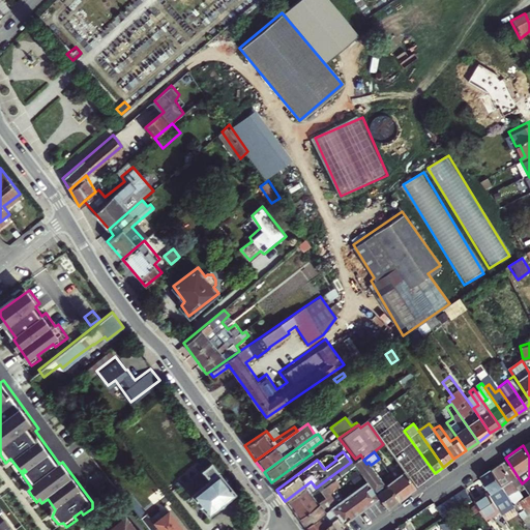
[(355,459),(351,462),(363,477),(372,471),(366,464),(363,460),(360,454),(355,459)]
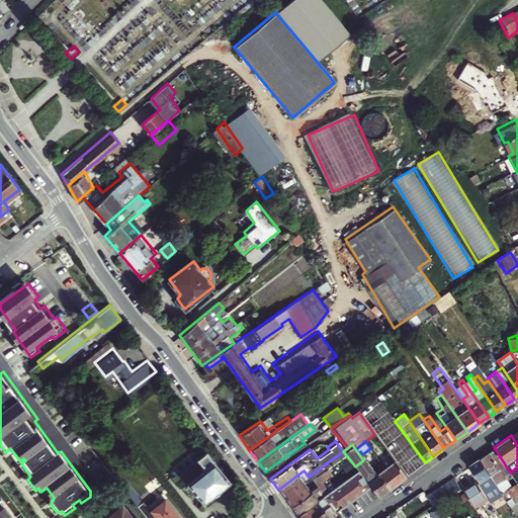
[(494,447),(488,450),(499,468),(505,464),(494,447)]
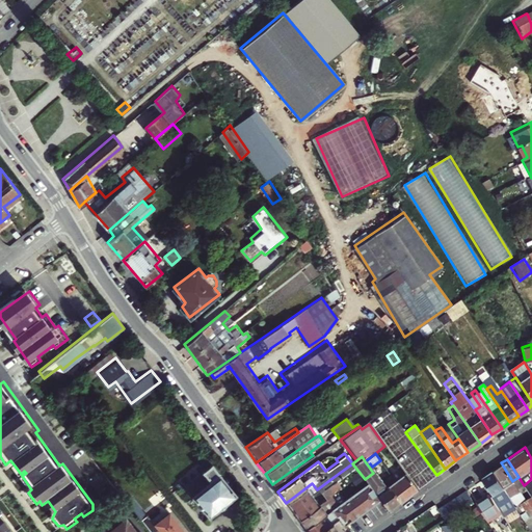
[(501,462),(491,469),(516,506),(531,530),(531,513),(531,512),(531,497),(531,498),(526,502),(512,481),(501,462)]
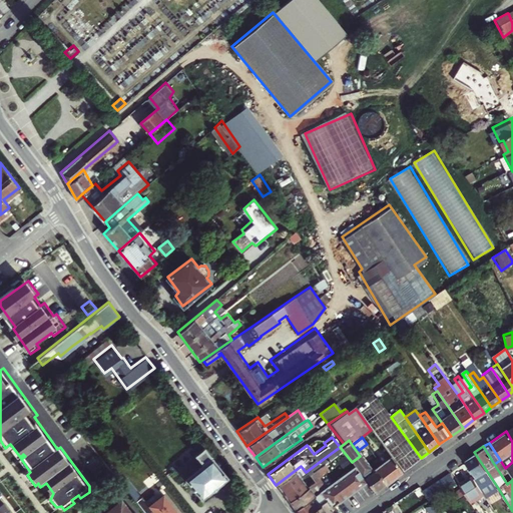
[(201,497),(228,476),(205,447),(196,453),(204,463),(201,466),(195,459),(189,459),(178,467),(201,497)]
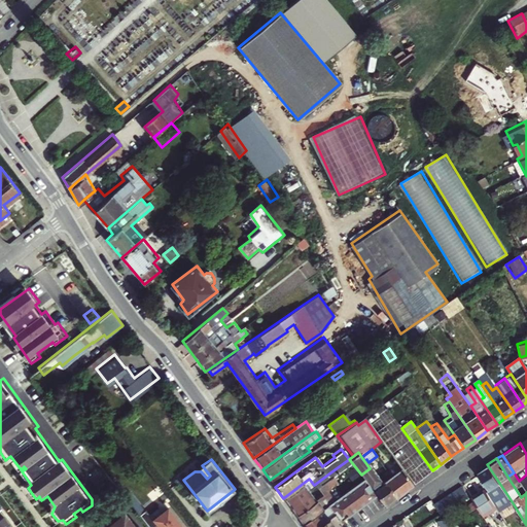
[(491,498),(495,505),(498,510),(512,501),(487,464),(477,471),(493,496),(491,498)]
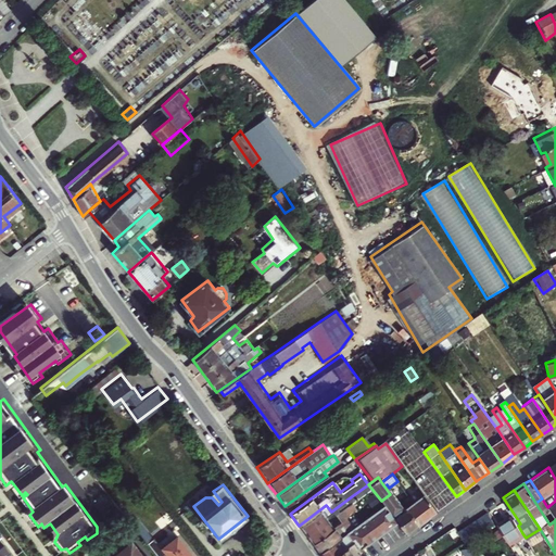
[(399,504),(390,494),(381,501),(383,504),(389,512),(399,504)]
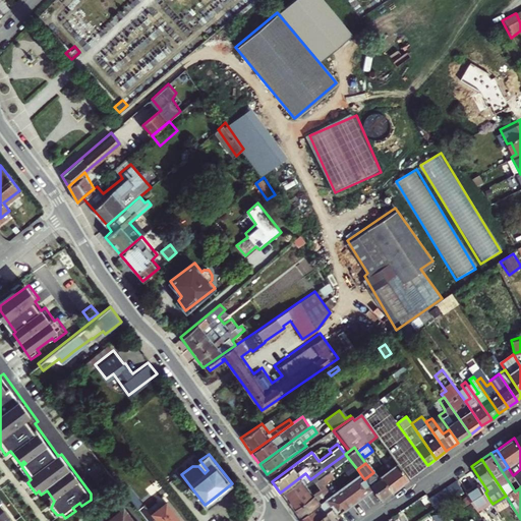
[(408,479),(396,463),(386,470),(397,486),(408,479)]
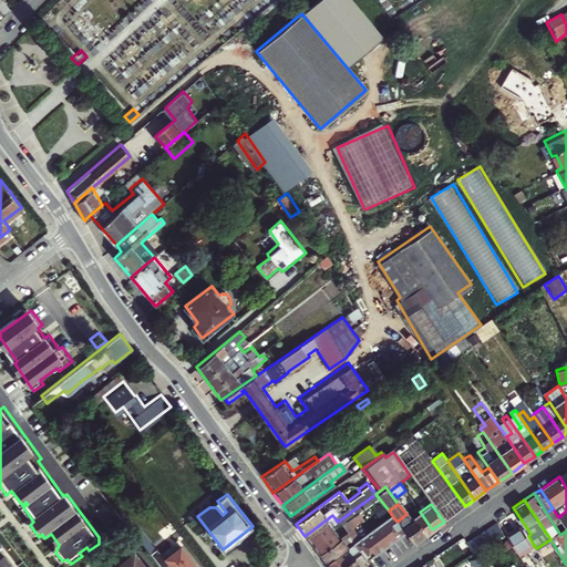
[(359,514),(356,508),(338,522),(343,528),(333,536),(336,539),(318,554),(326,565),(356,538),(354,537),(358,535),(349,524),(352,522),(351,521),(359,514)]
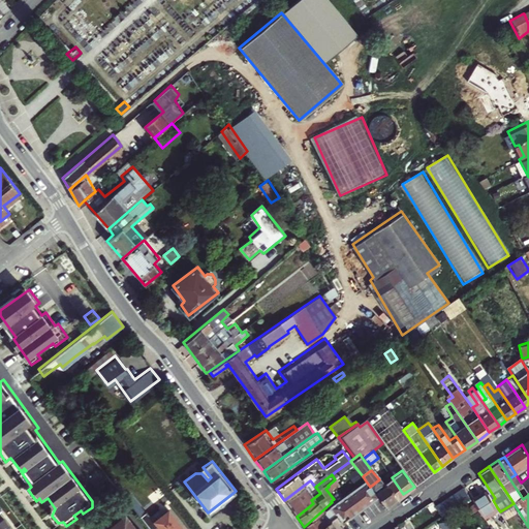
[(403,494),(392,477),(384,483),(397,499),(403,494)]
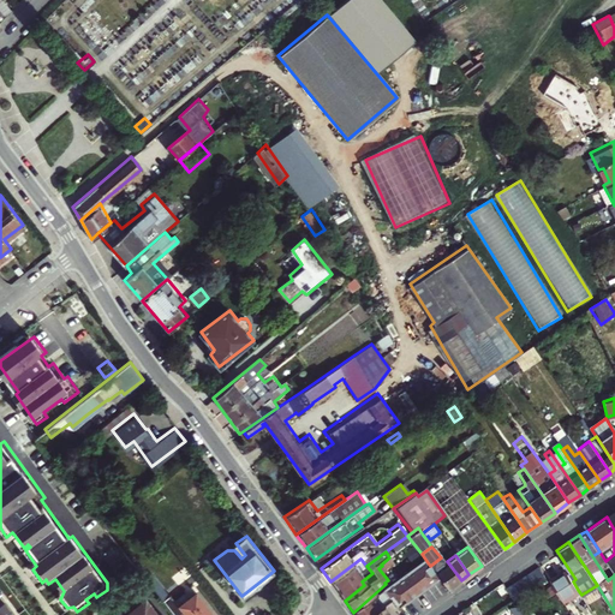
[(408,601),(440,578),(430,566),(424,557),(386,584),(387,585),(394,596),(401,605),(408,601)]
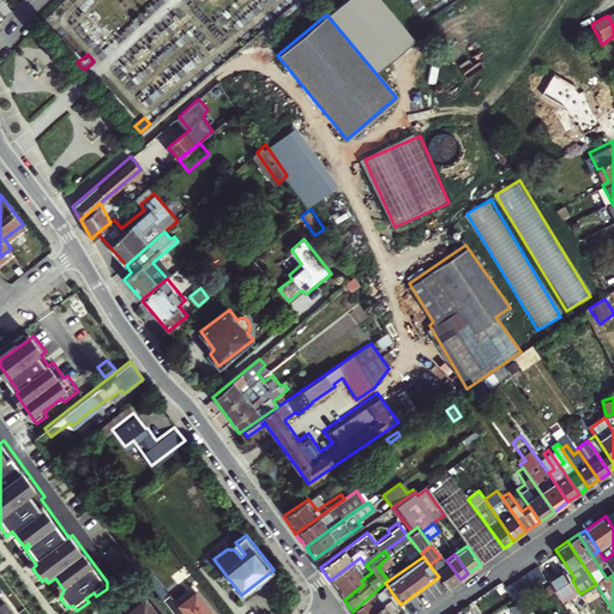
[(461,579),(446,560),(444,561),(440,557),(429,565),(439,577),(447,589),(461,579)]
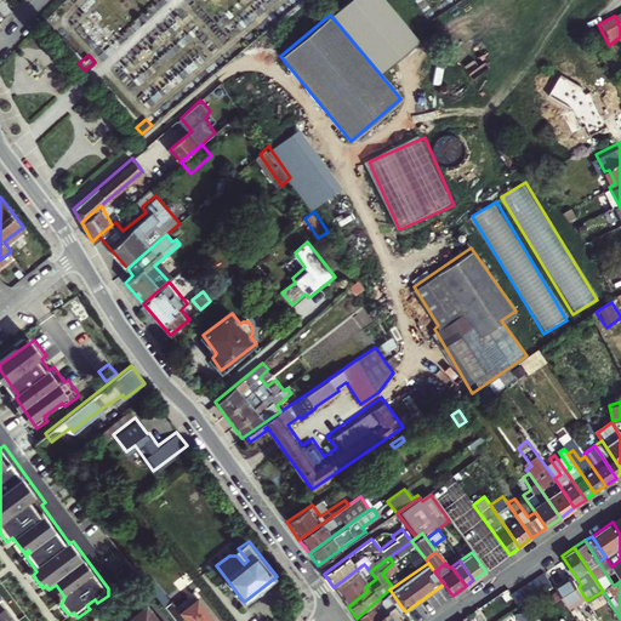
[(376,579),(370,571),(364,564),(334,587),(348,607),(368,591),(365,587),(376,579)]
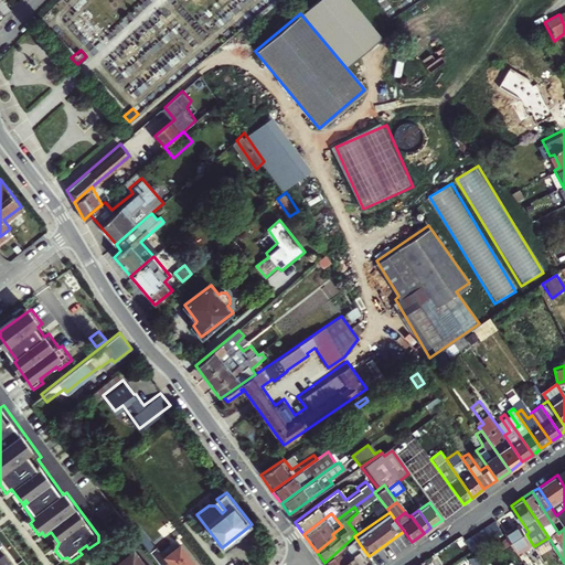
[(493,519),(466,537),(475,551),(502,531),(493,519)]
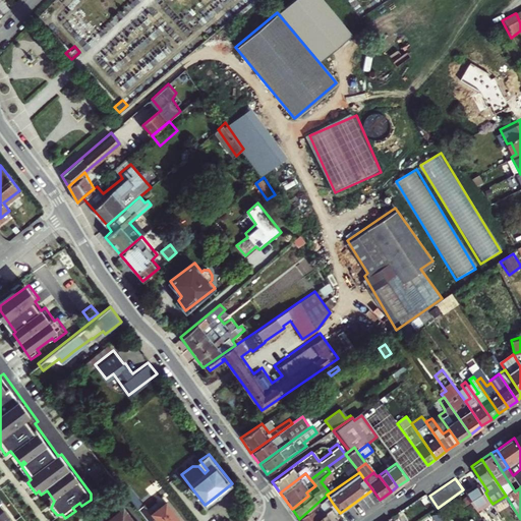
[(476,509),(489,500),(485,493),(477,481),(465,490),(476,509)]
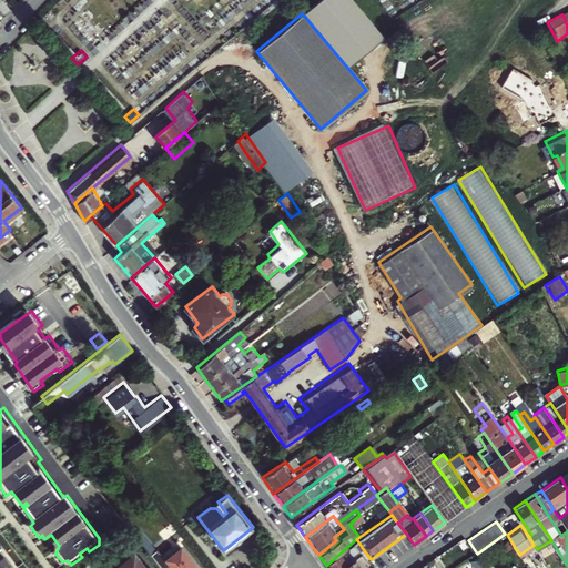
[(327,567),(342,567),(364,550),(357,540),(356,539),(326,566),(327,567)]
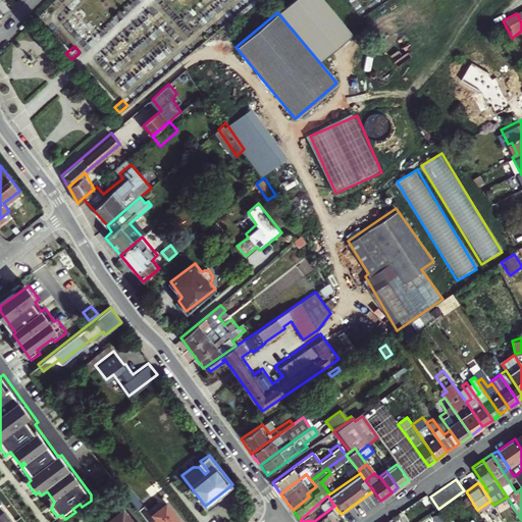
[(0,521),(18,521),(5,503),(0,506),(0,521)]
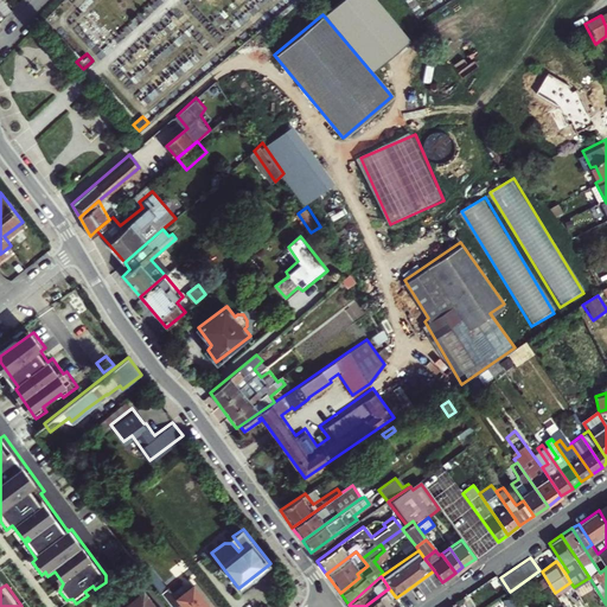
[(211,606),(195,586),(178,599),(184,606),(211,606)]
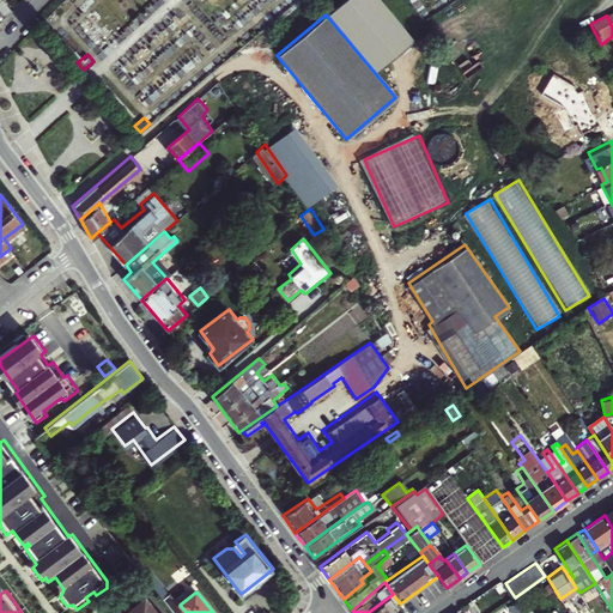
[(161,612),(149,594),(121,612),(161,612)]
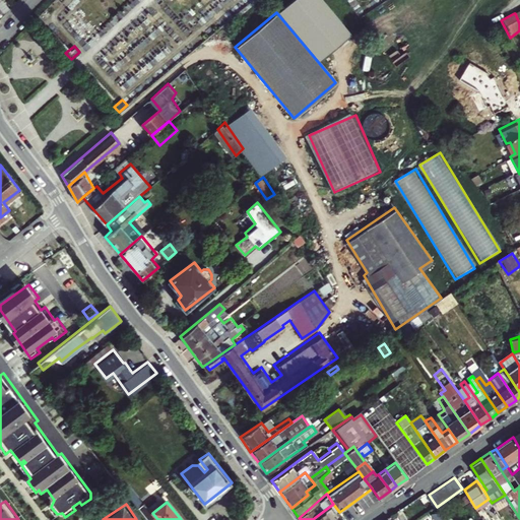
[(339,512),(333,504),(313,519),(349,519),(352,518),(345,508),(339,512)]
